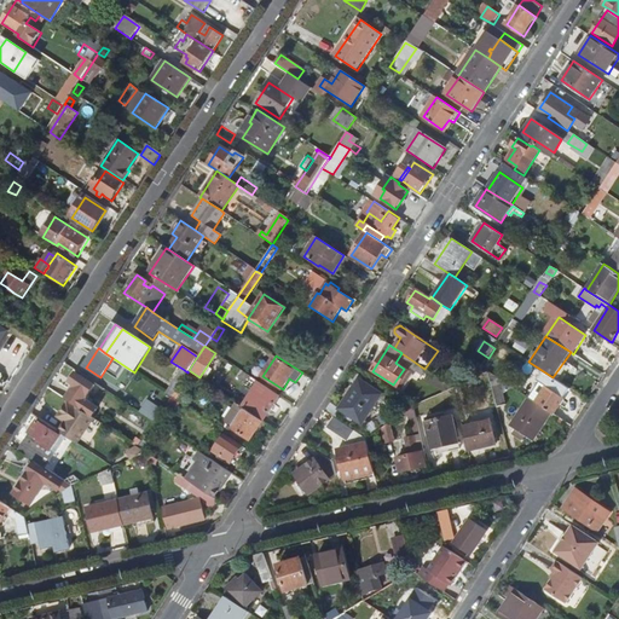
[(235,365),(231,372),(238,379),(243,371),(235,365)]
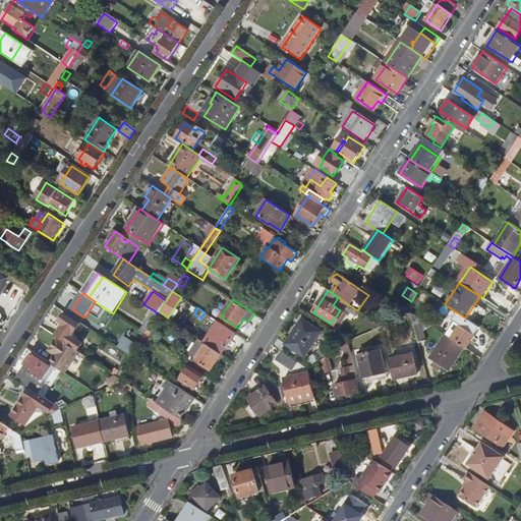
[(154,310),(139,331),(143,334),(148,328),(158,313),(154,310)]
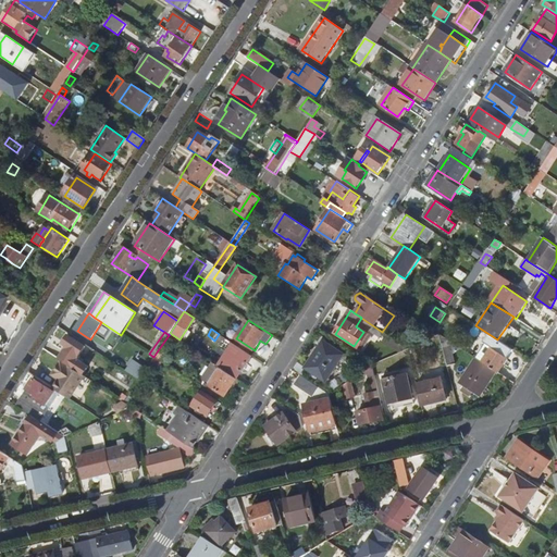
[(85,348),(69,337),(63,345),(67,347),(59,361),(61,362),(83,376),(88,368),(85,366),(77,361),(85,348)]
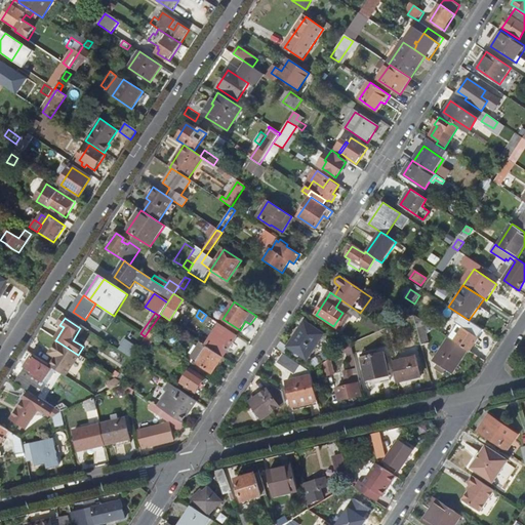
[(463,328),(455,341),(468,350),(470,351),(483,329),(469,320),(466,318),(459,326),(463,328)]
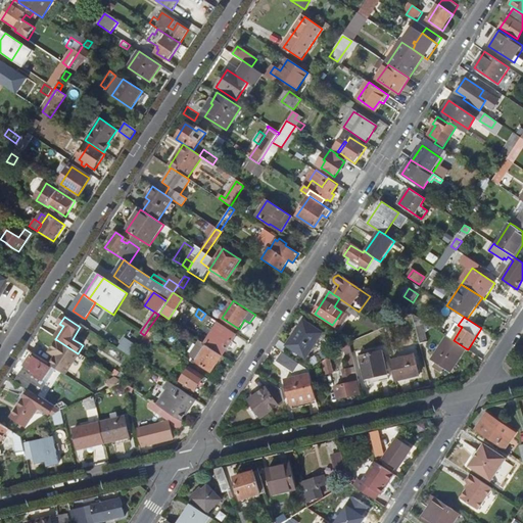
[(303,322),(286,346),(305,359),(322,334),(303,322)]
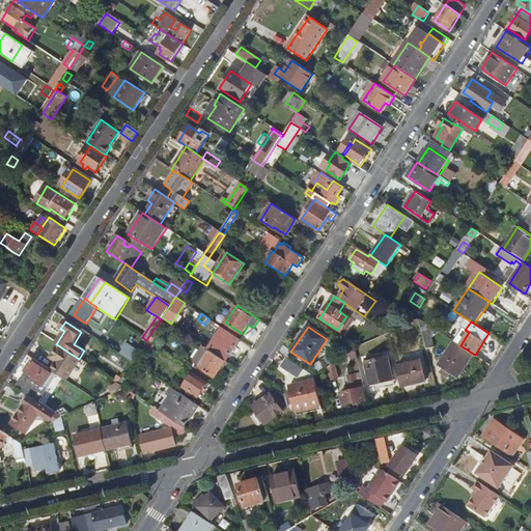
[(223,328),(208,350),(211,352),(225,361),(240,339),(223,328)]
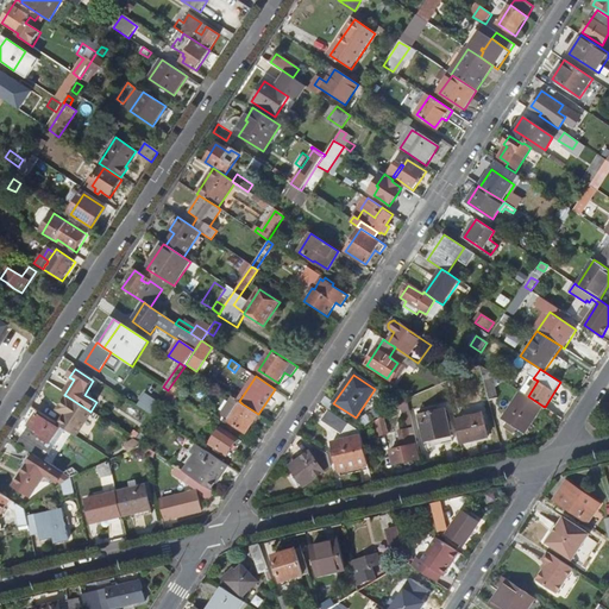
[(94,377),(93,381),(85,395),(93,400),(104,384),(94,377)]
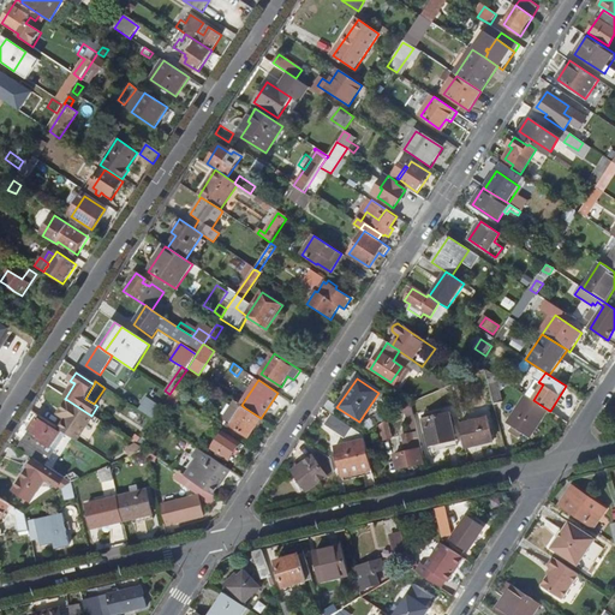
[(174,387),(169,394),(183,402),(187,395),(174,387)]
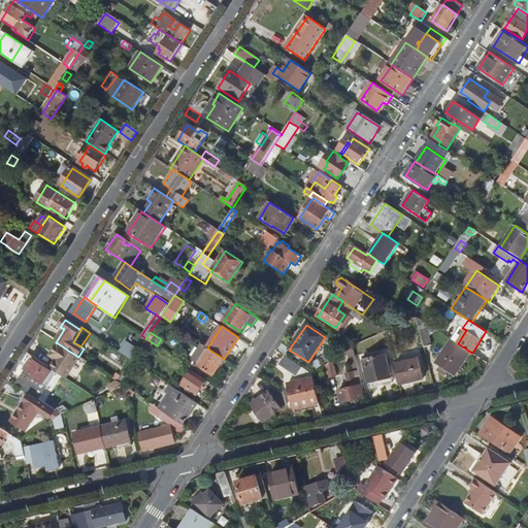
[(452,339),(436,364),(440,367),(438,370),(444,374),(447,371),(454,376),(470,352),(458,343),(452,339)]
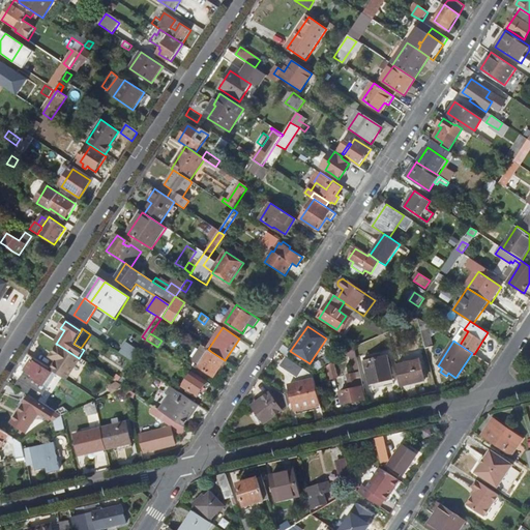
[(79,358),(58,345),(53,352),(54,356),(58,359),(51,371),(66,382),(67,382),(74,386),(88,363),(81,359),(79,358)]
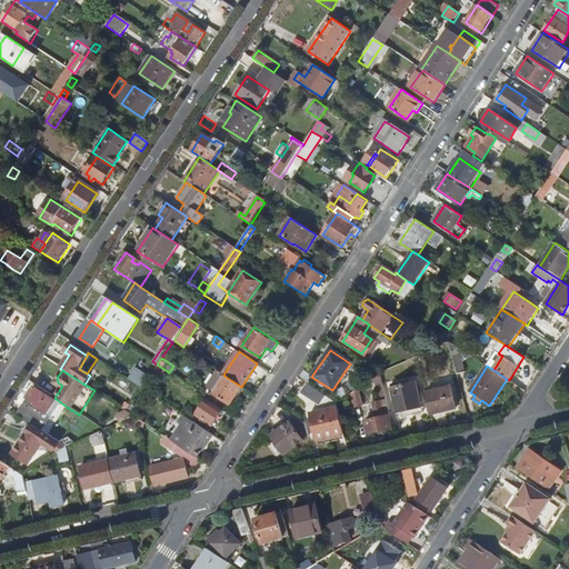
[(215,395),(230,405),(241,387),(226,377),(223,375),(217,370),(207,386),(207,390),(215,395)]
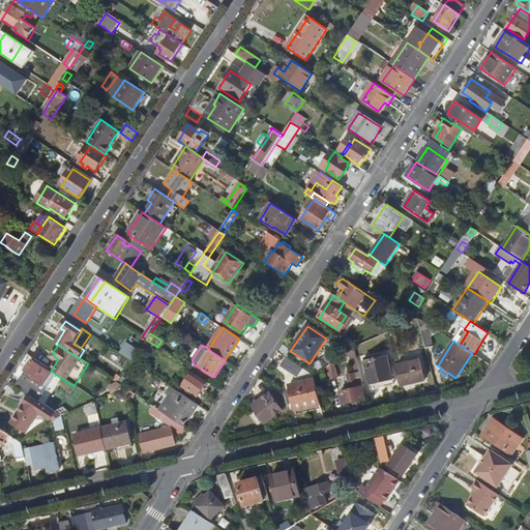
[(285,357),(278,367),(296,379),(302,370),(285,357)]
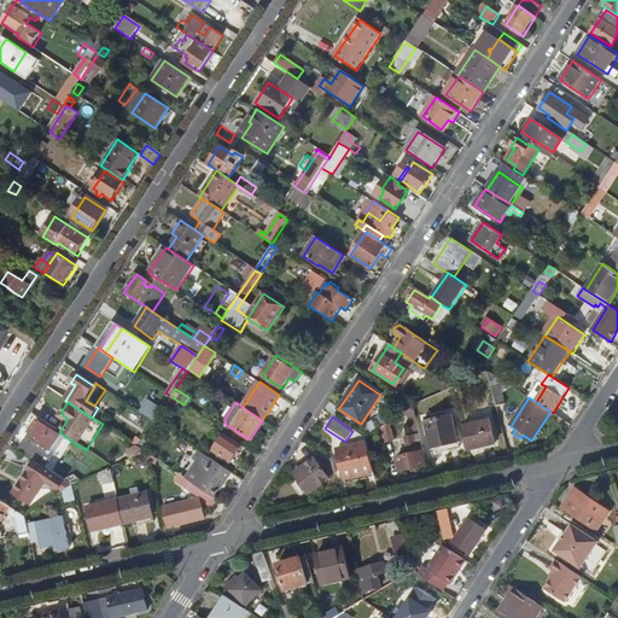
[(424,423),(432,455),(459,448),(450,417),(424,423)]
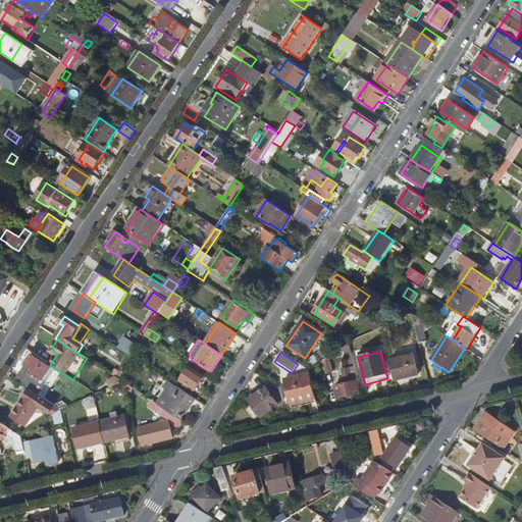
[(118,355),(107,371),(115,378),(126,360),(118,355)]
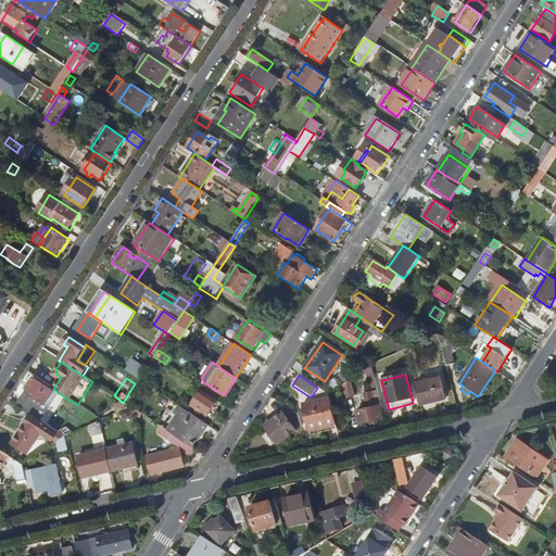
[(414,384),(419,406),(444,400),(439,379),(414,384)]
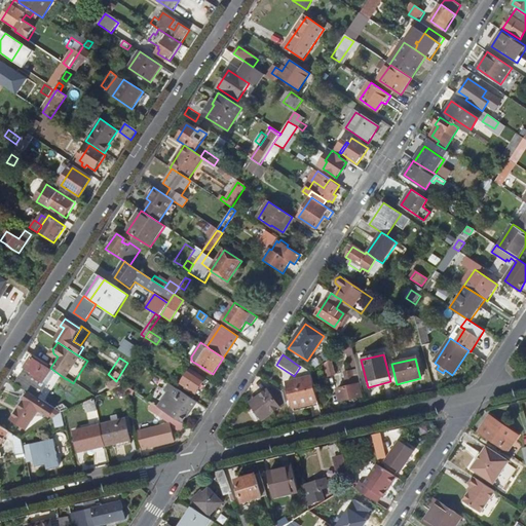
[(49,372),(31,360),(25,368),(34,374),(32,377),(42,383),(49,372)]
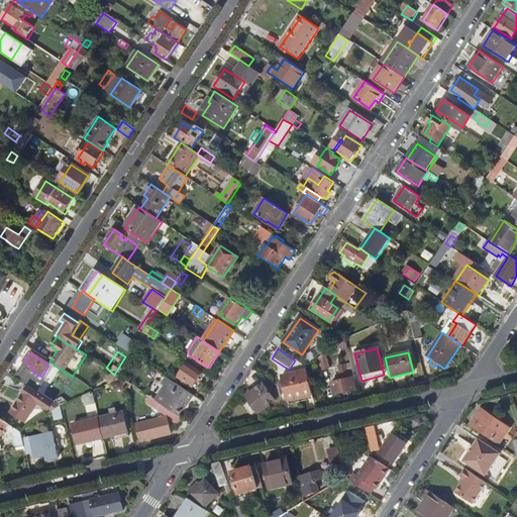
[(317,358),(320,371),(327,370),(323,354),(317,358)]
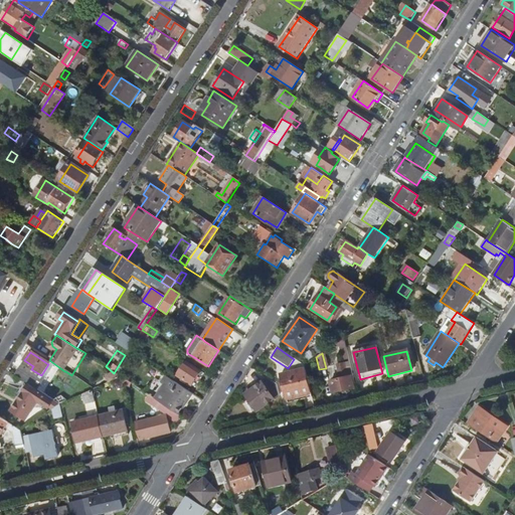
[(187,363),(178,376),(192,386),(201,372),(187,363)]
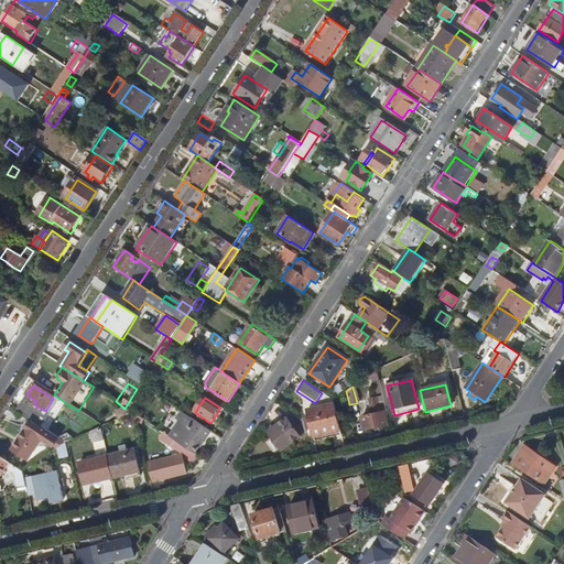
[(371,415),(361,418),(365,431),(386,425),(383,414),(386,413),(383,403),(378,405),(377,398),(368,400),(371,415)]
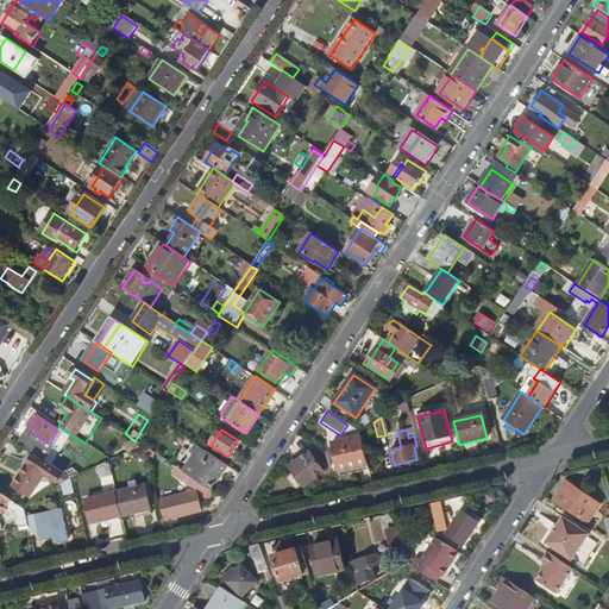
[(19,444),(39,457),(46,446),(25,433),(19,444)]
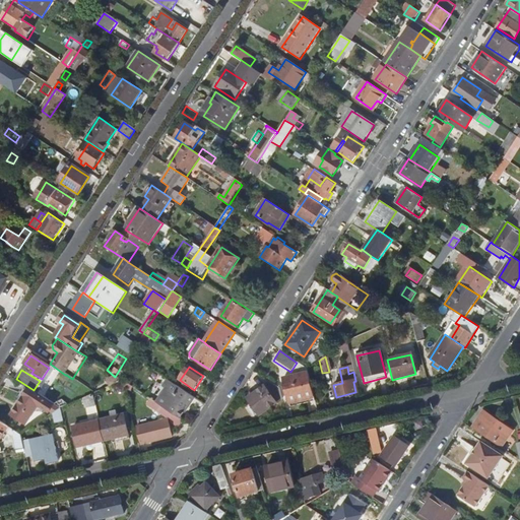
[(283,378),(288,403),(314,396),(308,372),(283,378)]
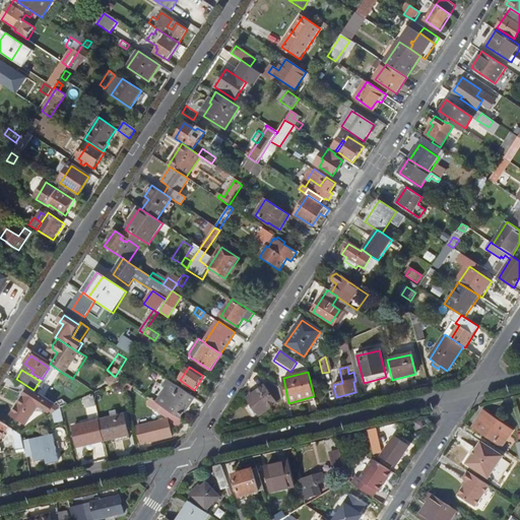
[(166,390),(157,403),(181,418),(186,411),(183,409),(185,406),(187,408),(188,408),(189,407),(189,406),(195,398),(168,380),(163,388),(166,390)]
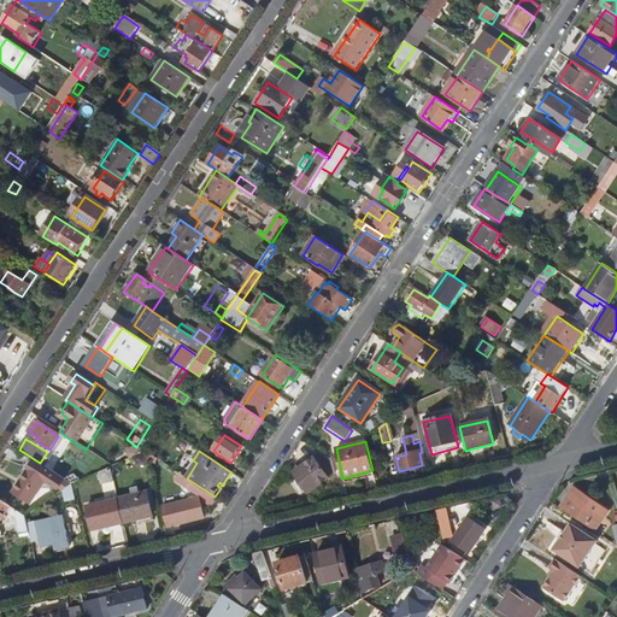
[(146,452),(148,463),(154,463),(157,459),(146,452)]
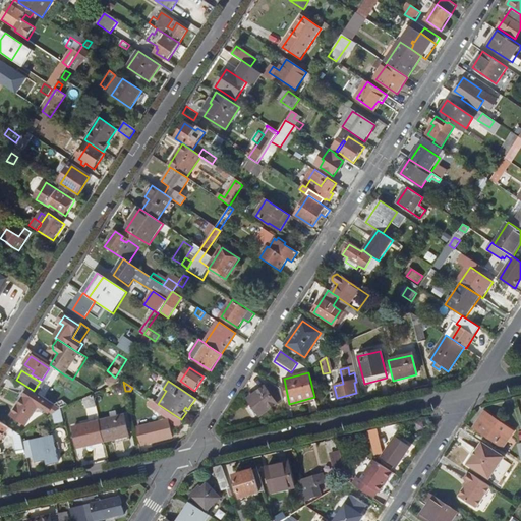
[(270,383),(247,400),(259,416),(282,399),(280,390),(270,383)]
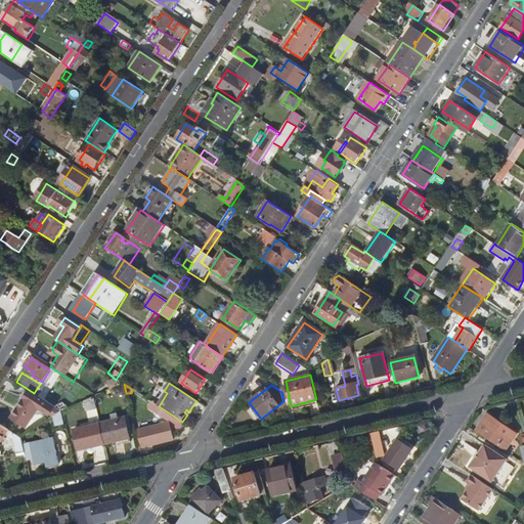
[(30,391),(11,419),(20,425),(34,407),(38,410),(48,417),(53,409),(36,398),(38,396),(30,391)]
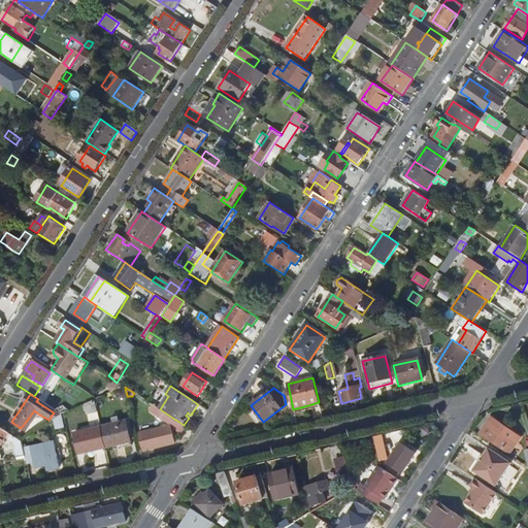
[(160,409),(157,407),(154,411),(162,417),(161,419),(167,423),(168,422),(175,426),(173,429),(180,433),(186,426),(184,425),(160,409)]
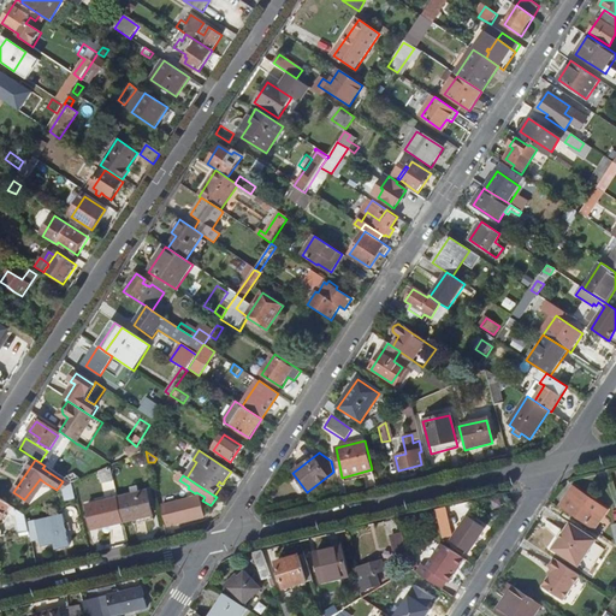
[(40,479),(24,499),(30,503),(45,483),(40,479)]
